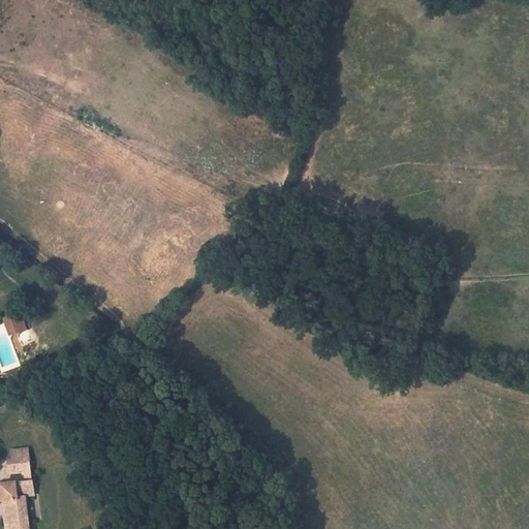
[(28,330),(22,312),(11,316),(11,318),(5,320),(7,328),(14,325),(18,334),(28,330)]
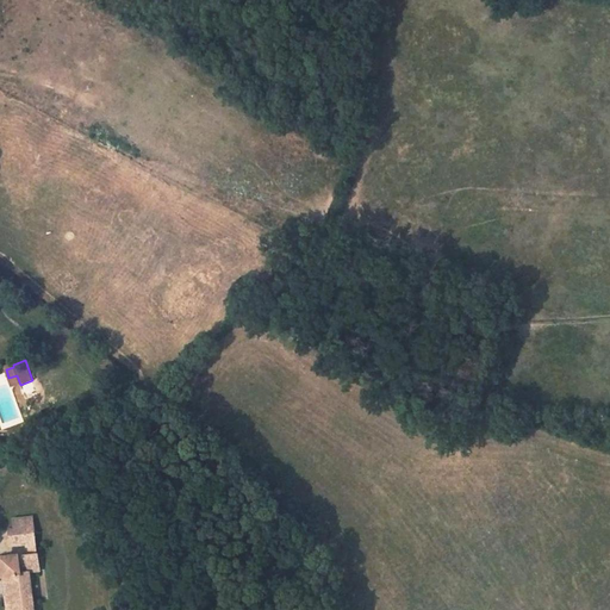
[(12,387),(20,385),(17,375),(8,378),(12,387)]
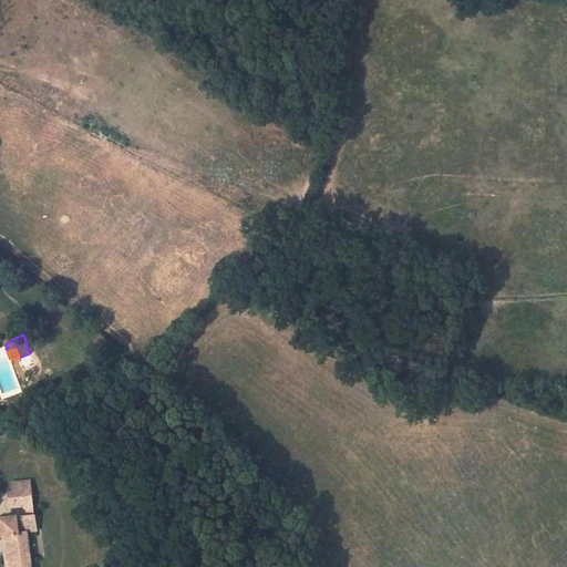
[(16,492),(32,490),(31,482),(14,483),(16,492)]
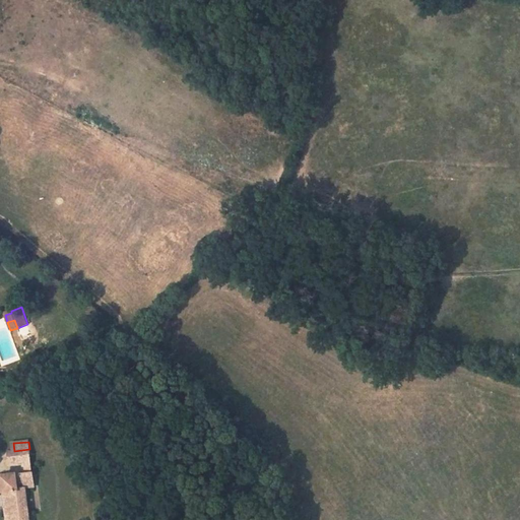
[(22,463),(23,466),(31,465),(29,449),(14,451),(8,451),(10,465),(22,463)]
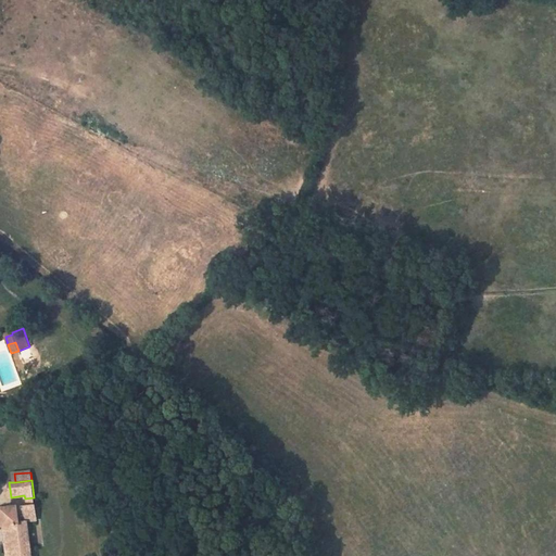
[(0,525),(4,526),(8,555),(30,555),(27,522),(37,521),(35,504),(25,505),(0,508),(0,525)]
